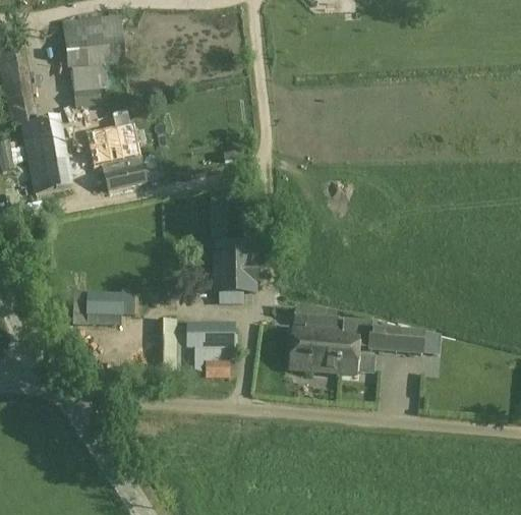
[(63,18),(67,67),(71,66),(75,105),(102,102),(101,87),(106,87),(103,63),(125,61),(121,13),(63,18)]
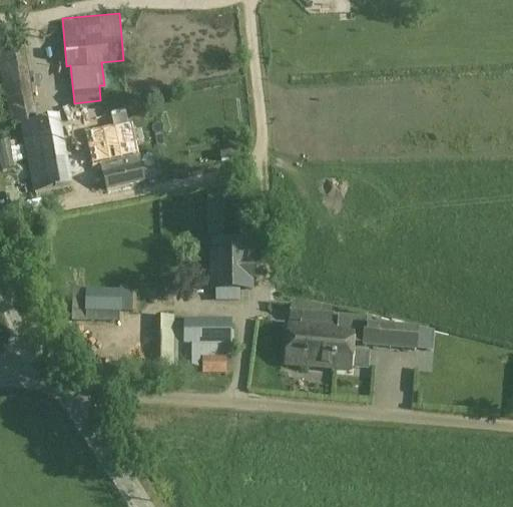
[(45,29),(46,56),(56,55),(54,28),(45,29)]
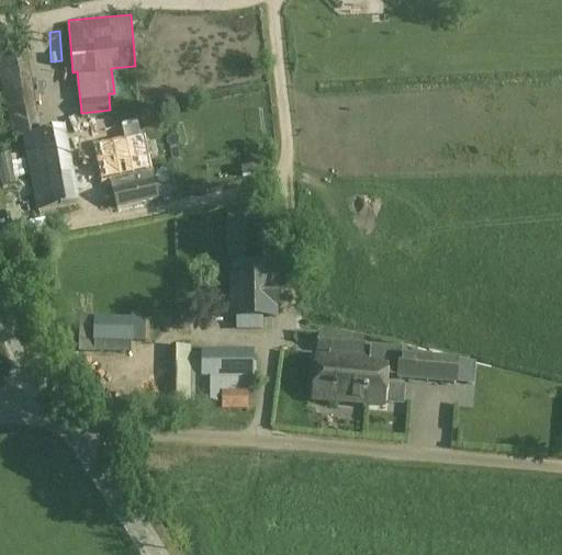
[(32,113),(24,46),(3,48),(11,115),(32,113)]
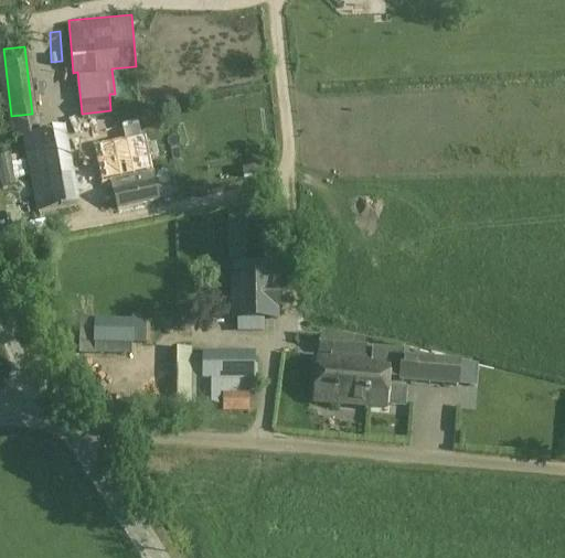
[(123,122),(126,135),(94,142),(103,181),(118,178),(120,186),(115,189),(118,205),(160,195),(145,130),(142,131),(140,118),(123,122)]
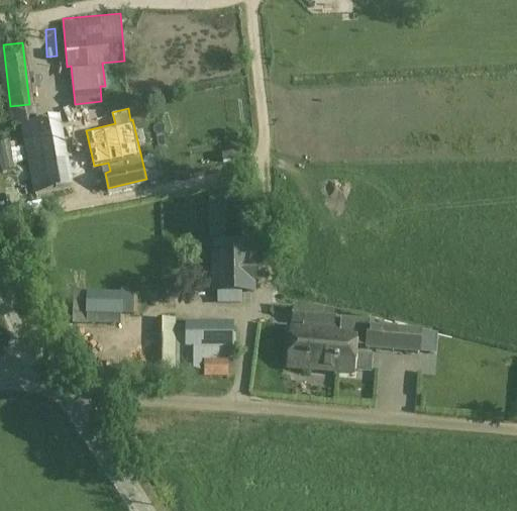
[(73,183),(60,115),(21,122),(34,191),(73,183)]
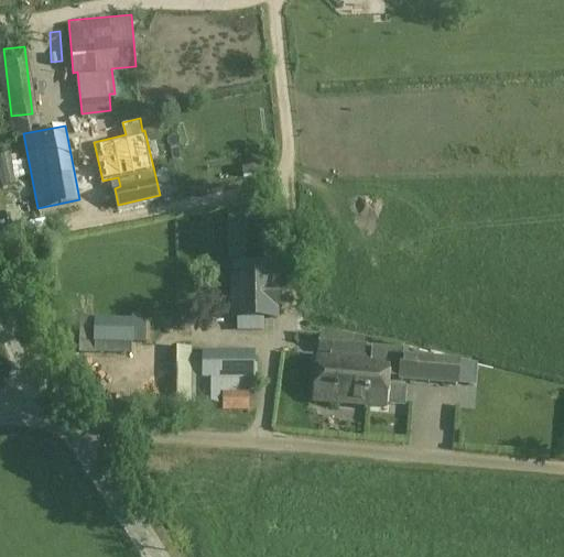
[(277,255),(231,255),(231,268),(230,268),(230,316),(279,315),(279,268),(277,268),(277,255)]
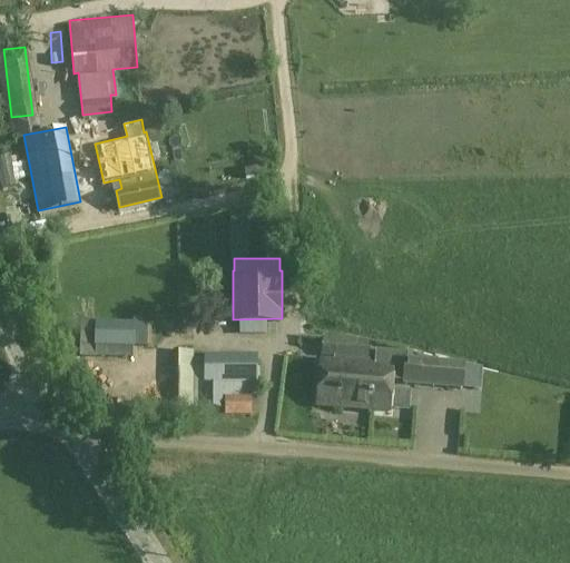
[(80,341),(96,341),(96,352),(131,353),(131,345),(133,345),(133,343),(147,343),(147,322),(134,322),(134,319),(69,318),(69,338),(80,338),(80,341)]
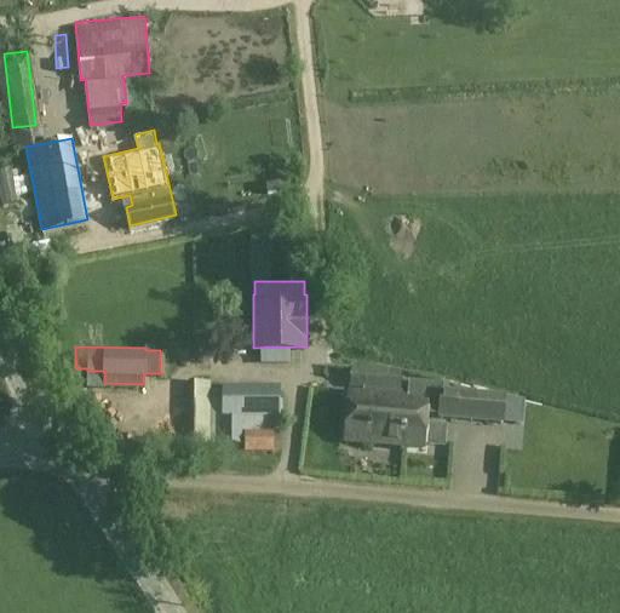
[(280,383),(208,383),(210,439),(242,439),(241,425),(273,425),(280,425),(280,383)]
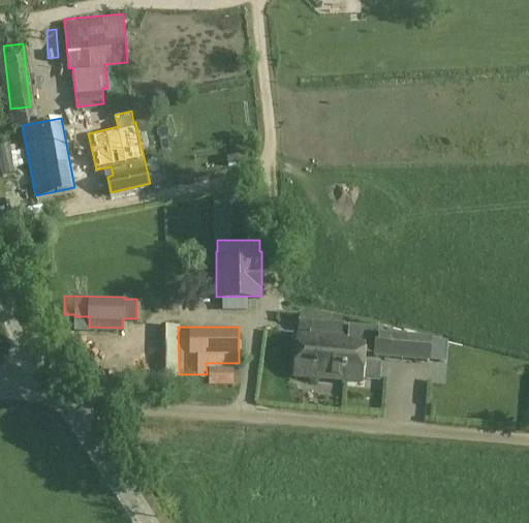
[(296,373),(361,378),(364,337),(299,332),(296,373)]
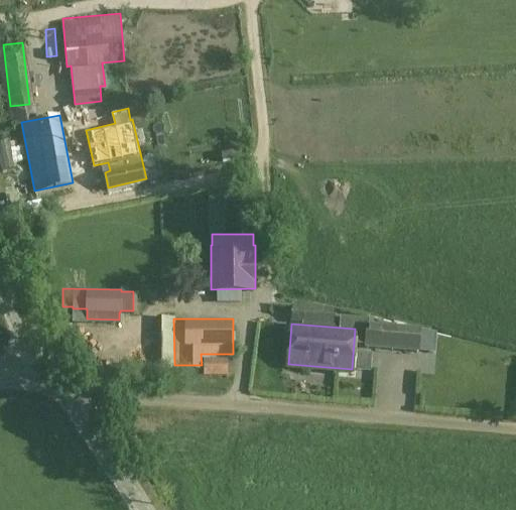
[(227,354),(201,354),(202,365),(202,372),(227,372),(227,354)]
